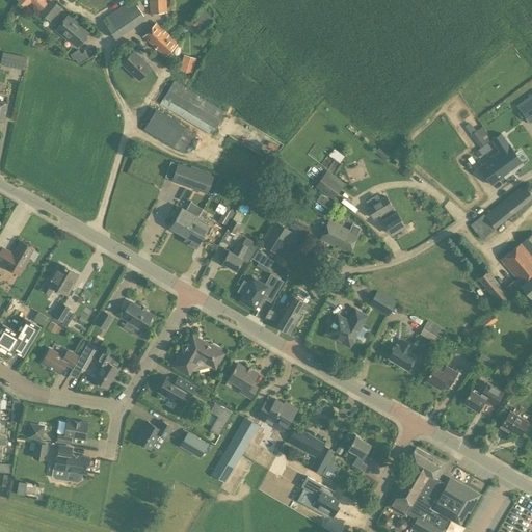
[(26,8),(32,1),(42,8),(46,3),(44,0),(43,0),(17,0),(26,8)]
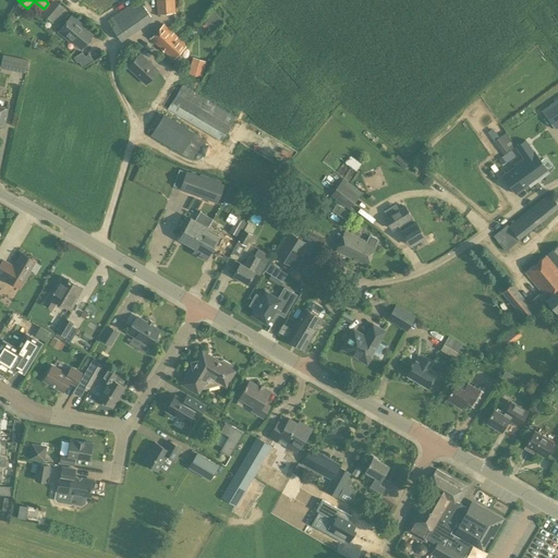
[(56,0),(53,0),(43,13),(53,23),(65,9),(56,0)]
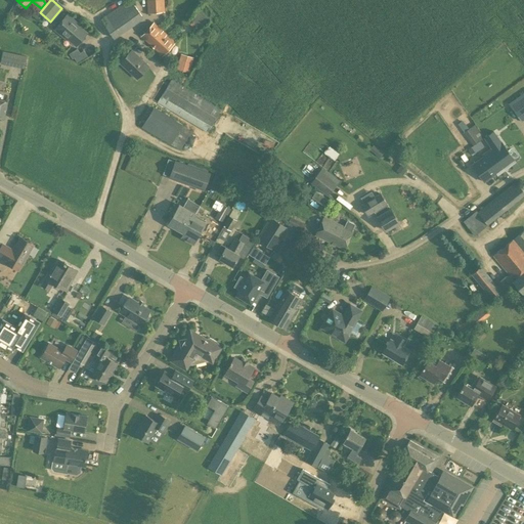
[(115,39),(143,18),(130,0),(128,0),(100,19),(115,39)]
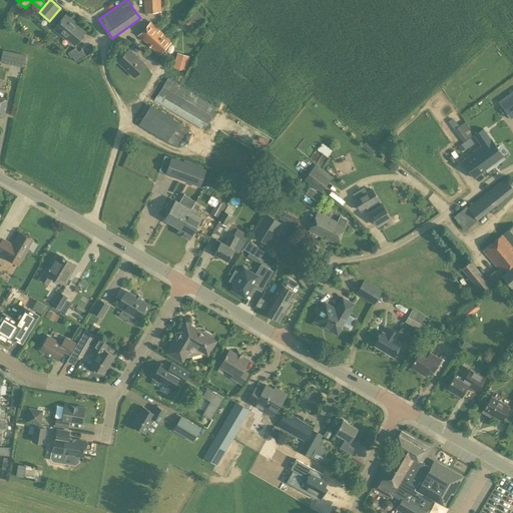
[(143,0),(144,14),(161,13),(160,0),(143,0)]
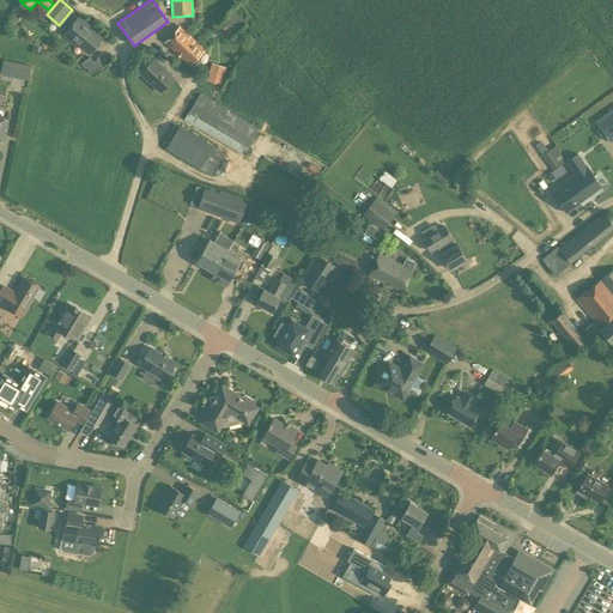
[(235,12),(223,23),(234,35),(246,24),(235,12)]
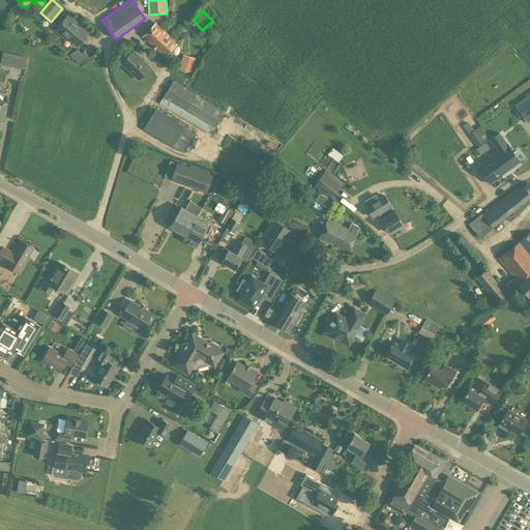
[(68,15),(56,30),(68,40),(68,39),(78,47),(88,34),(80,27),(81,26),(68,15)]
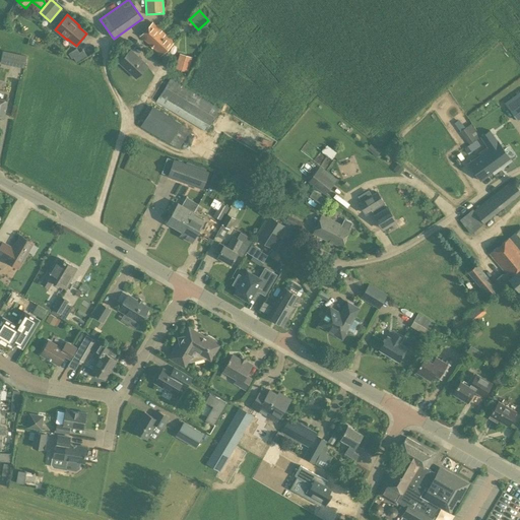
[(152,23),(140,37),(147,43),(161,55),(173,42),(152,23)]
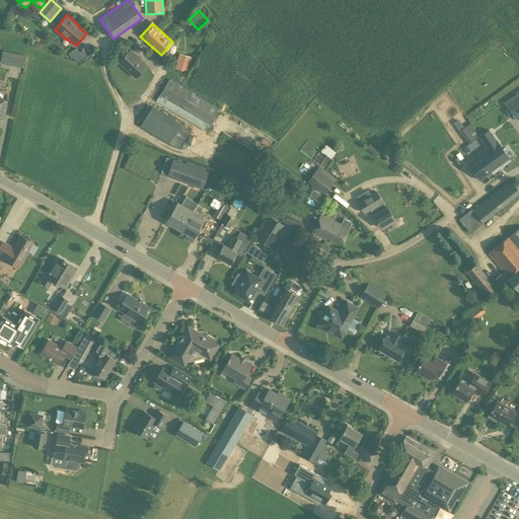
[(77,63),(87,56),(83,50),(79,53),(76,48),(68,54),(72,59),(73,57),(77,63)]
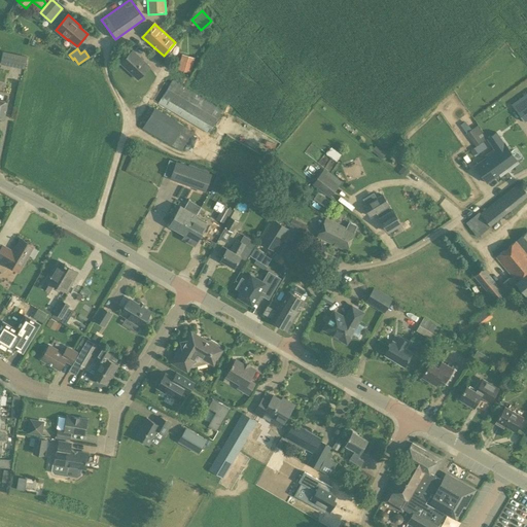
[(0,64),(25,69),(27,57),(3,51),(0,64)]
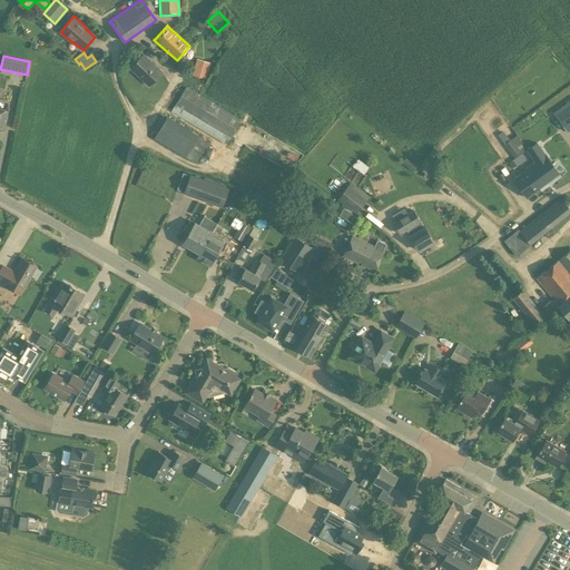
[(161,72),(144,56),(130,68),(148,86),(161,72)]
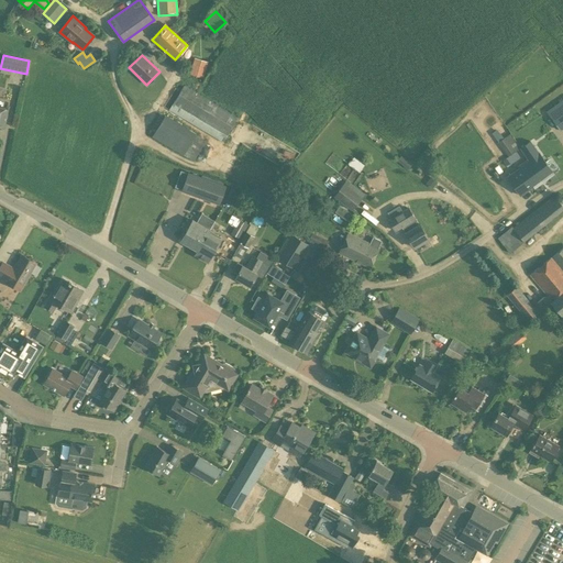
[(194,61),(188,77),(202,80),(208,64),(194,61)]
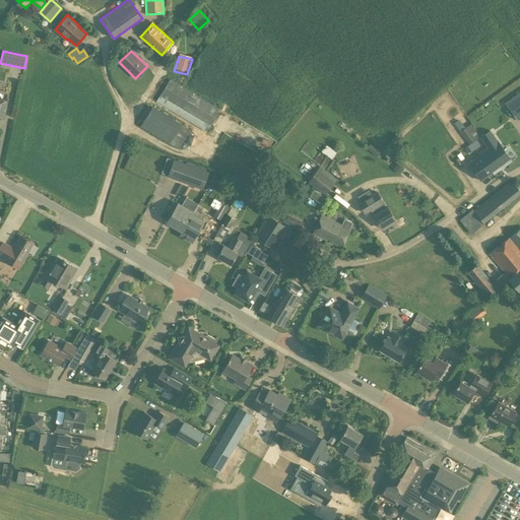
[(170,79),(156,102),(206,132),(219,109),(170,79)]
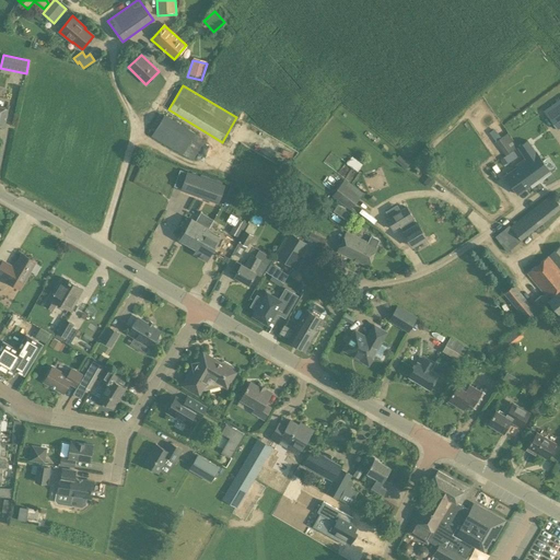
[(557,129),(559,127),(559,98),(544,111),(557,129)]
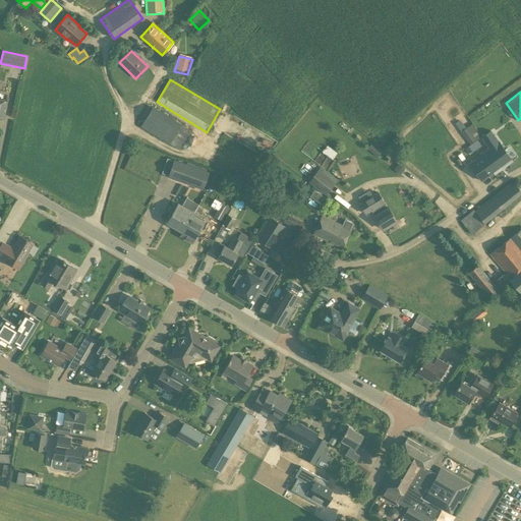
[(140,127),(169,145),(179,150),(191,129),(182,123),(154,107),(140,127)]
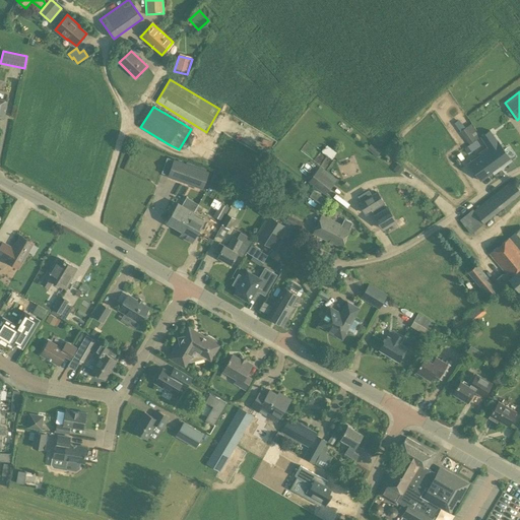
[(469,144),(475,140),(466,127),(460,131),(469,144)]
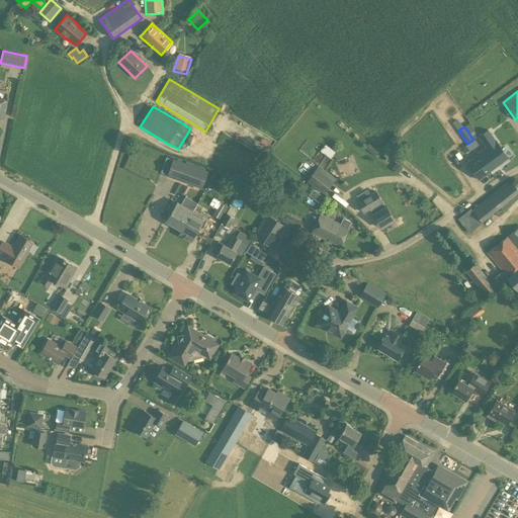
[(509,161),(495,141),(487,130),(479,136),(486,147),(478,153),(479,154),(466,163),(479,180),(491,171),(492,173),(509,161)]
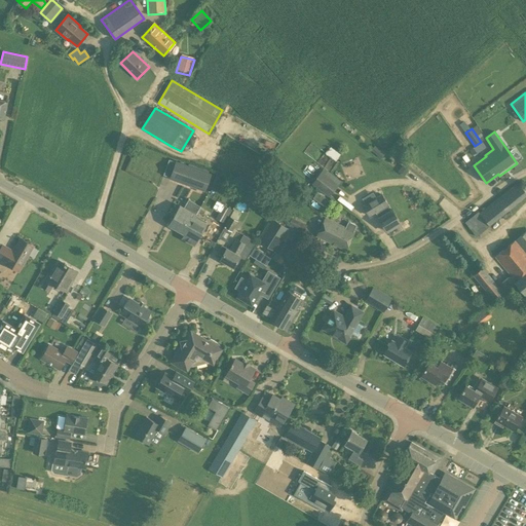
[(170,179),(205,191),(212,174),(176,160),(170,179)]
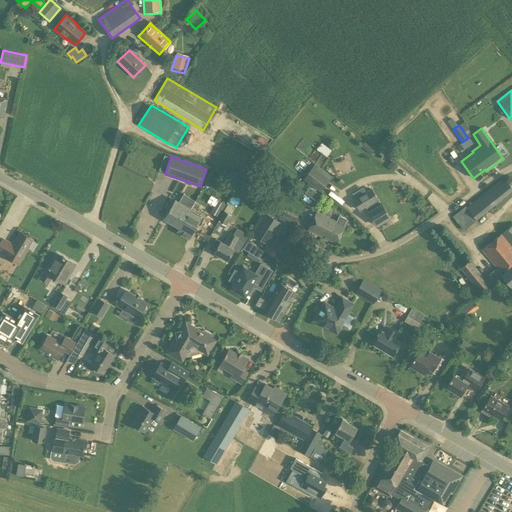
[(343,156),(335,165),(344,172),(351,163),(343,156)]
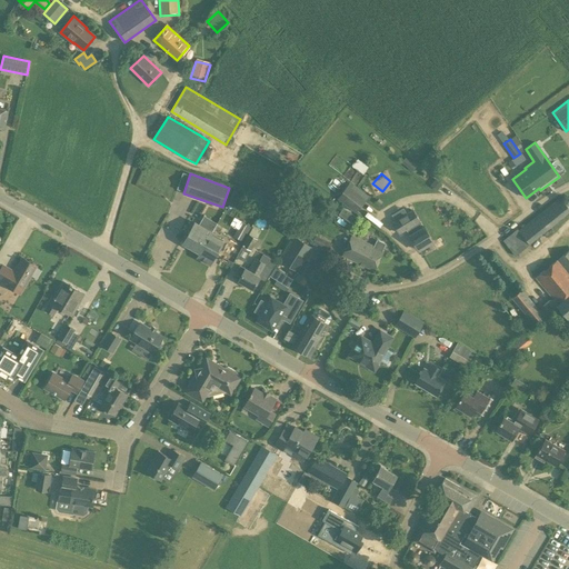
[(436,180),(430,186),(437,191),(442,185),(436,180)]
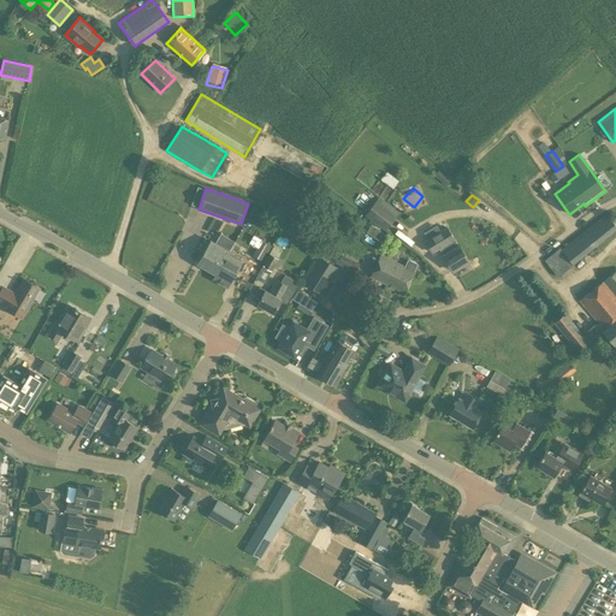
[(365,215),(385,231),(397,217),(381,205),(384,201),(379,197),(365,215)]
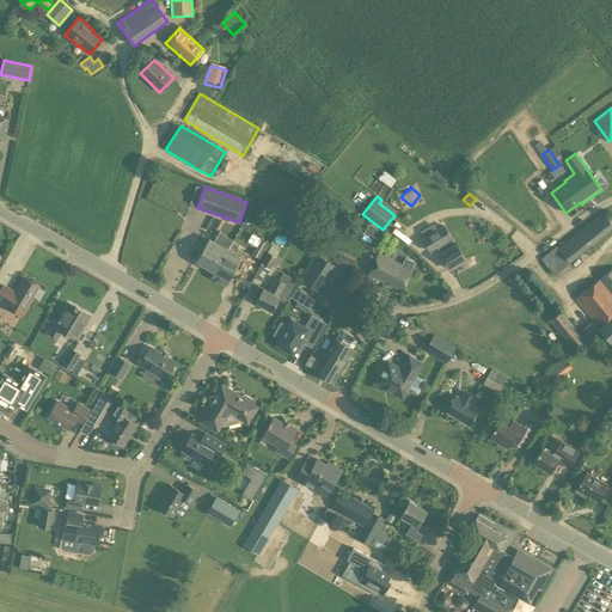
[(554,275),(611,227),(611,221),(603,212),(558,248),(557,245),(540,258),(554,275)]
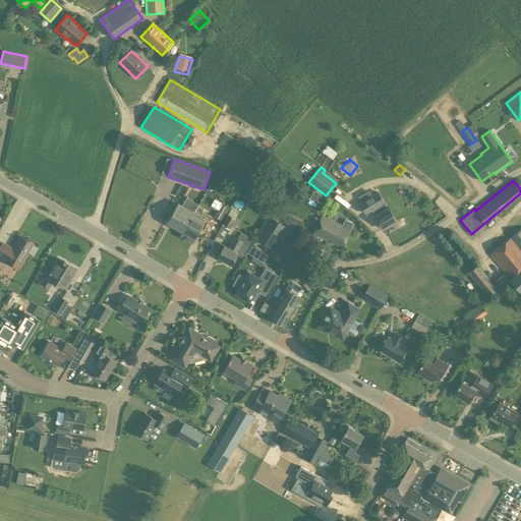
[(242,181),(240,197),(246,198),(248,187),(245,184),(242,181)]
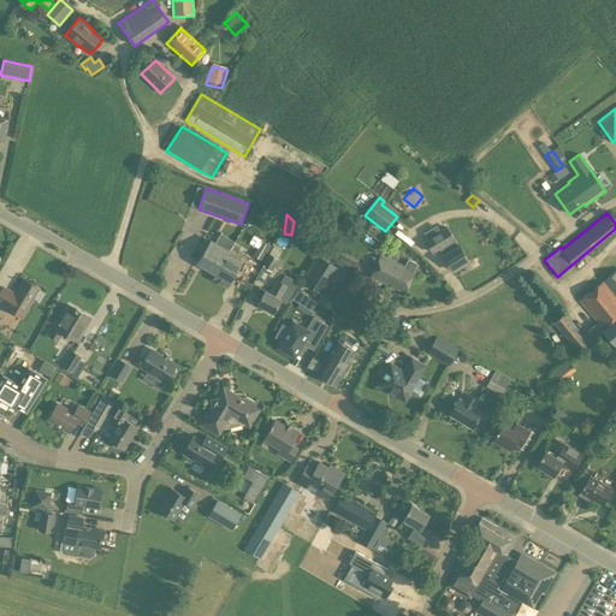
[(307,223),(302,227),(313,237),(318,232),(307,223)]
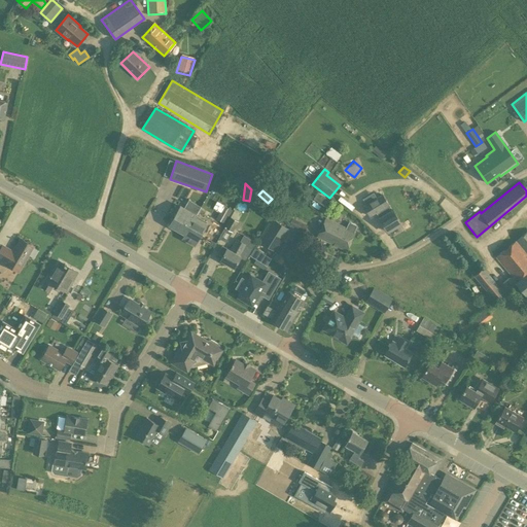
[(318,191),(314,199),(325,206),(329,199),(318,191)]
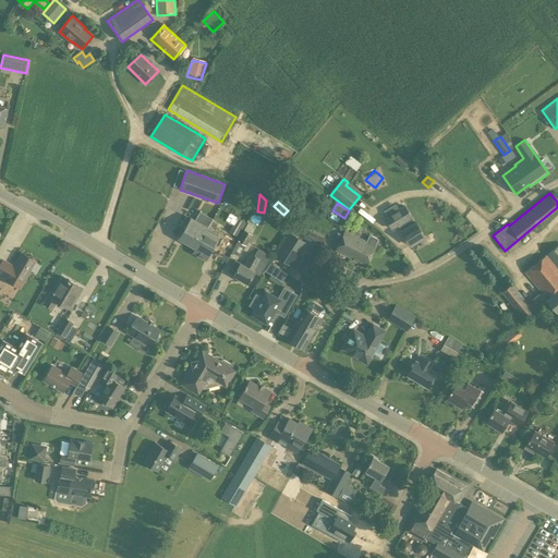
[(415,223),(414,223),(410,217),(412,217),(405,205),(398,209),(396,205),(387,210),(390,215),(385,218),(391,229),(398,225),(410,245),(424,237),(415,223)]
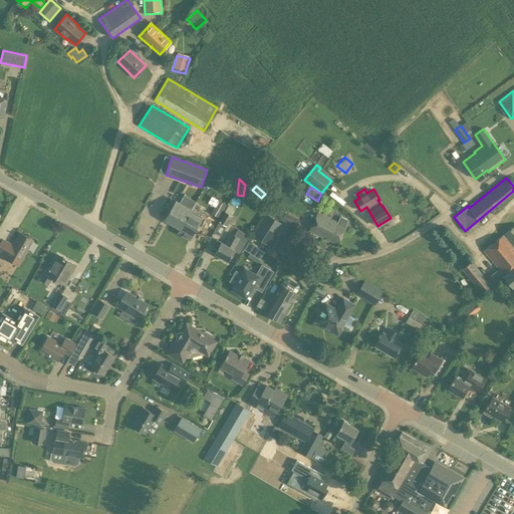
[(218,200),(211,213),(219,218),(227,205),(218,200)]
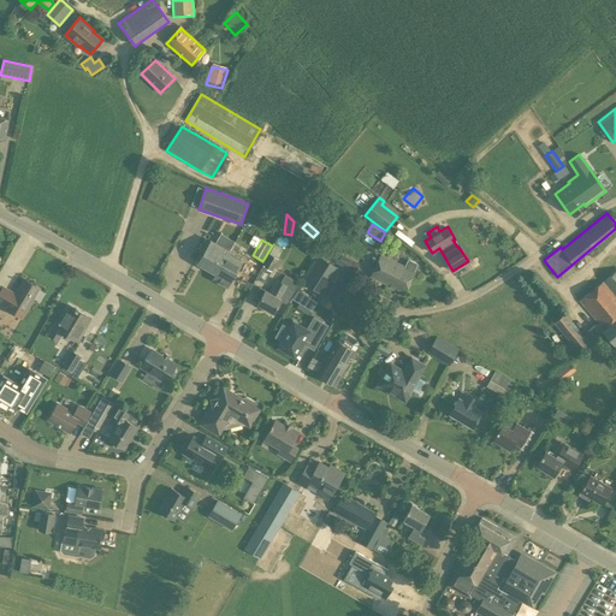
[(211,241),(197,264),(217,274),(213,279),(227,288),(231,282),(242,262),(229,255),(230,252),(211,241)]
